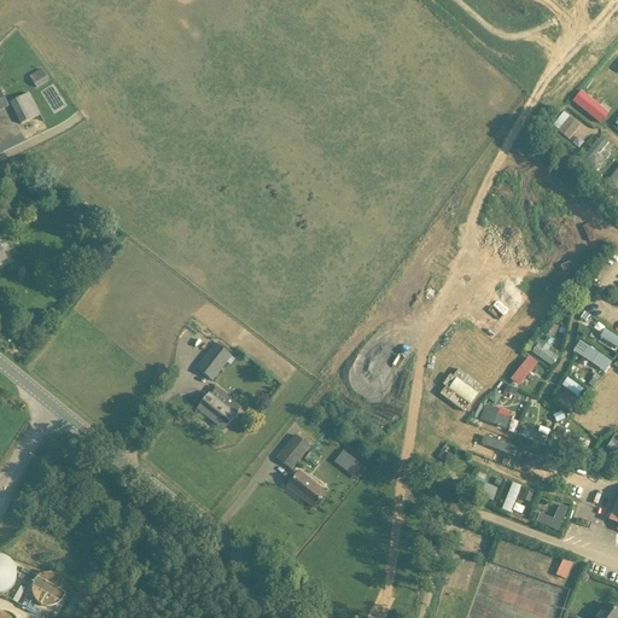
[(42,70),(30,79),(36,88),(48,81),(42,70)]
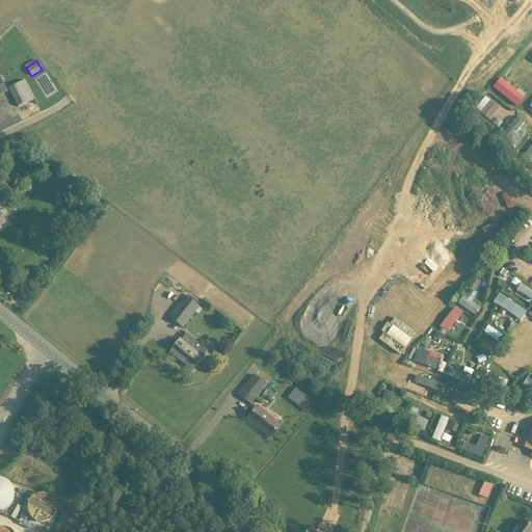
[(0,96),(8,91),(0,75),(0,74),(0,96)]
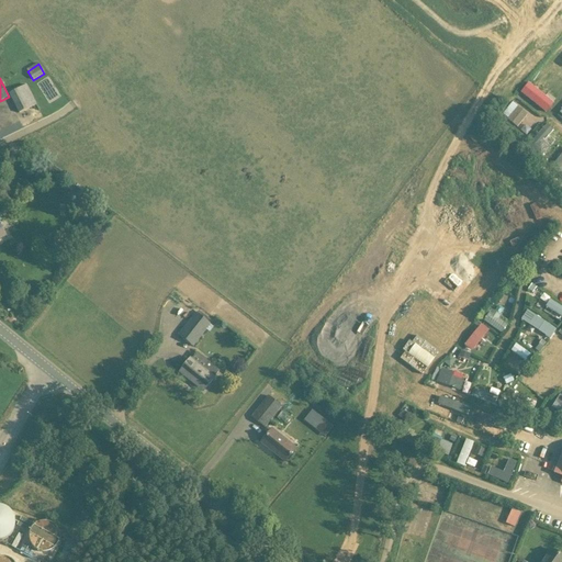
[(27,85),(10,92),(19,113),(36,105),(27,85)]
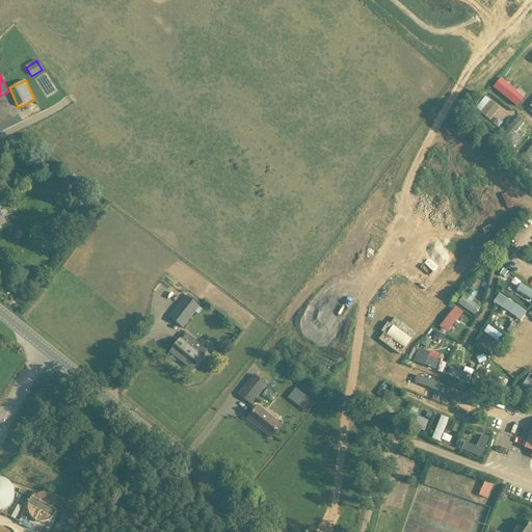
[(480,113),(481,112),(476,108),(471,114),(476,120),(480,113)]
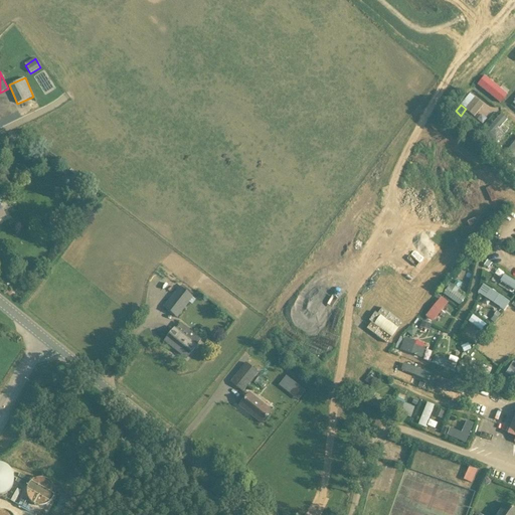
[(507,120),(501,114),(482,135),(494,146),(504,136),(498,130),(507,120)]
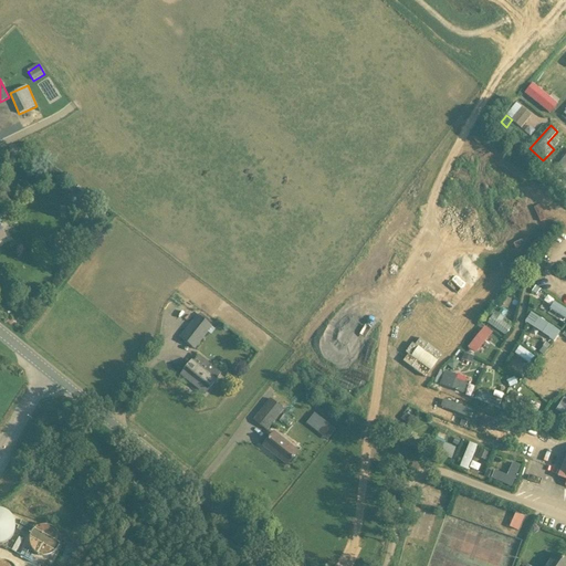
[(523,158),(528,165),(534,158),(527,153),(523,158)]
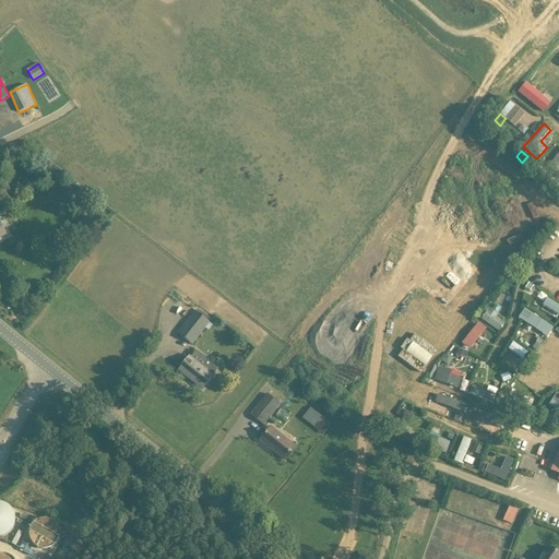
[(558,153),(548,166),(558,175),(558,153)]
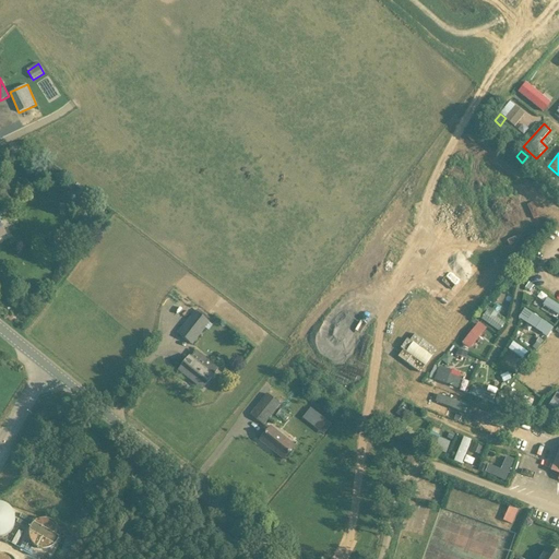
[(525,288),(530,292),(534,286),(530,283),(525,288)]
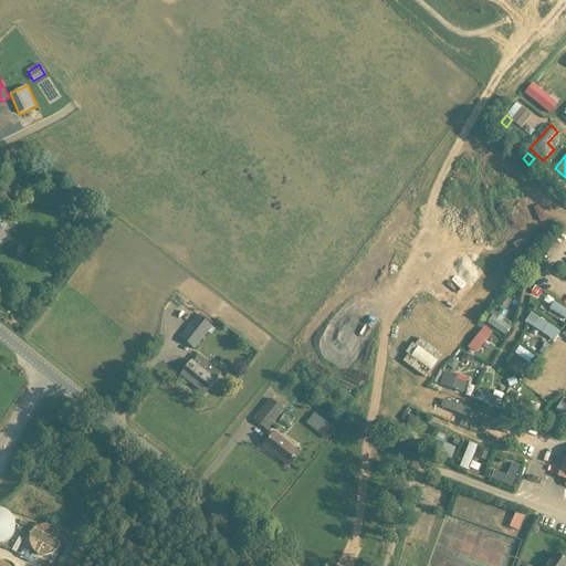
[(475,291),(469,306),(475,308),(481,293),(475,291)]
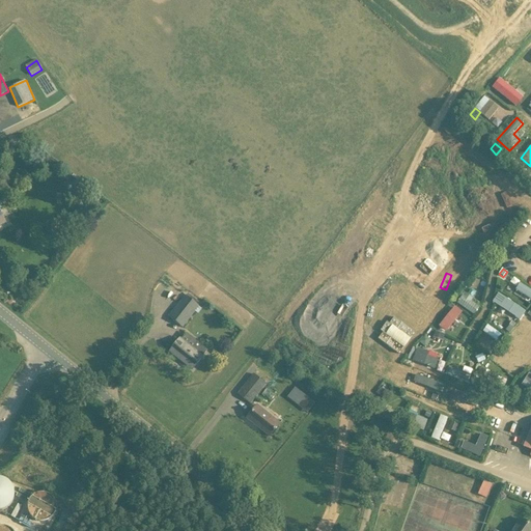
[(425,276),(422,281),(434,287),(437,282),(425,276)]
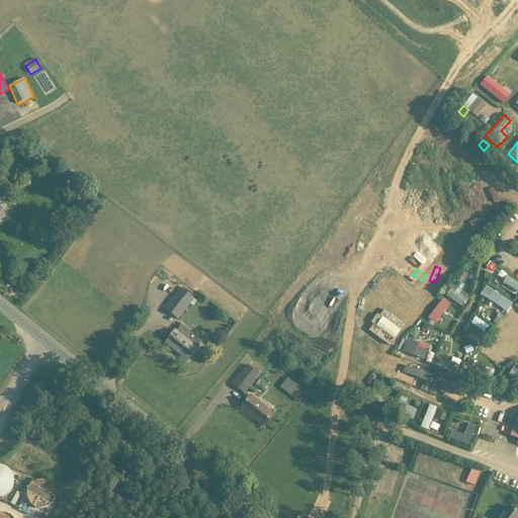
[(503,270),(498,274),(503,280),(508,275),(503,270)]
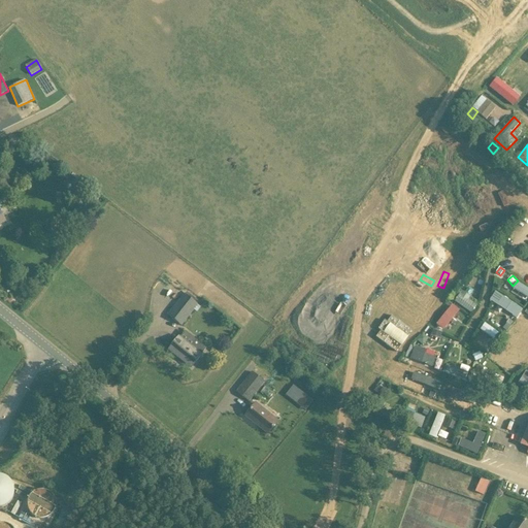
[(512,289),(527,300),(527,298),(527,288),(518,281),(512,289)]
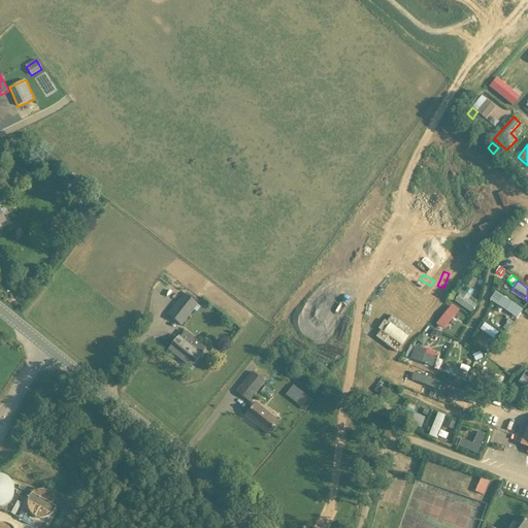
[(415,286),(411,291),(421,298),(424,293),(415,286)]
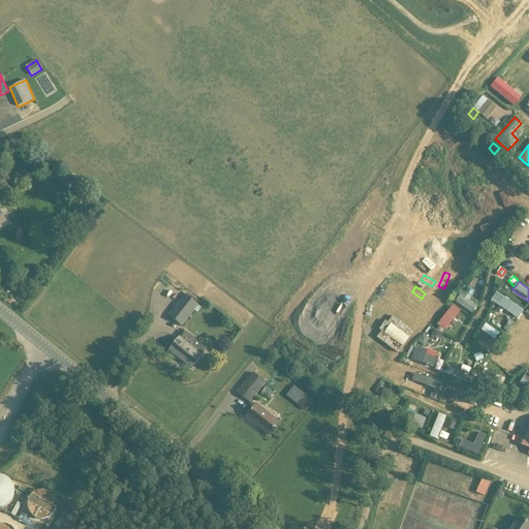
[(463,292),(456,303),(472,314),(477,307),(469,301),(471,298),(463,292)]
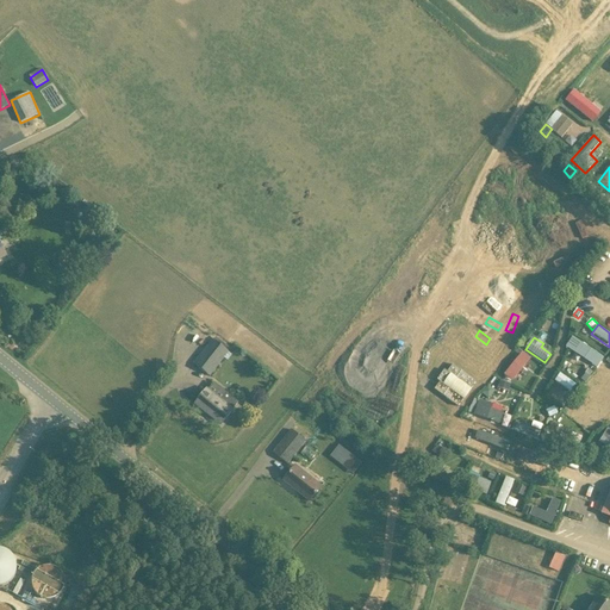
[(599,366),(605,355),(571,337),(566,349),(599,366)]
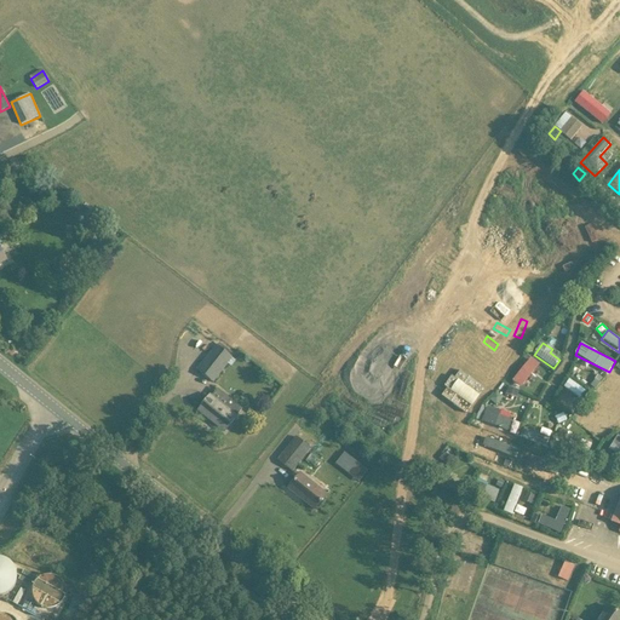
[(212,383),(231,359),(216,346),(196,371),(212,383)]
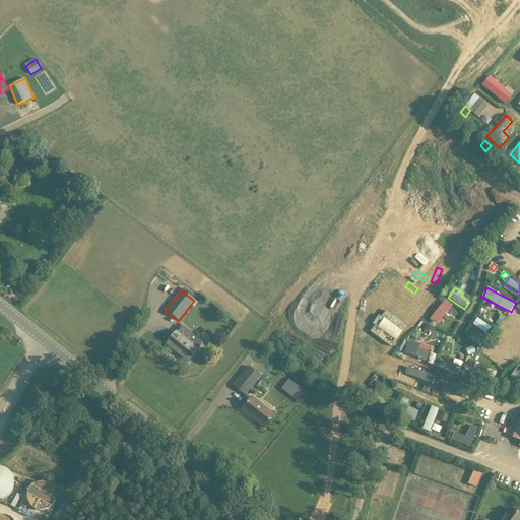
[(424,306),(430,293),(424,290),(418,304),(424,306)]
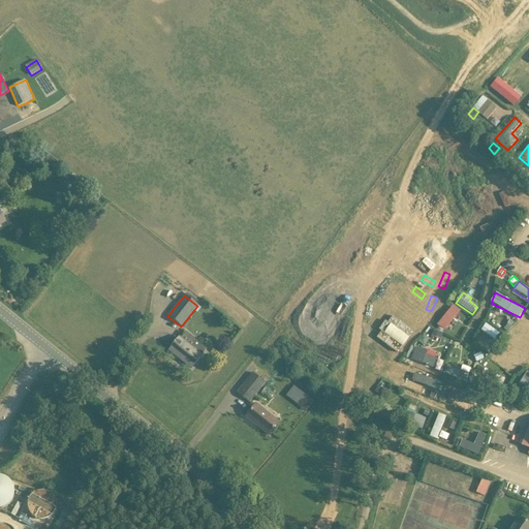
[(406,301),(401,306),(413,317),(418,312),(406,301)]
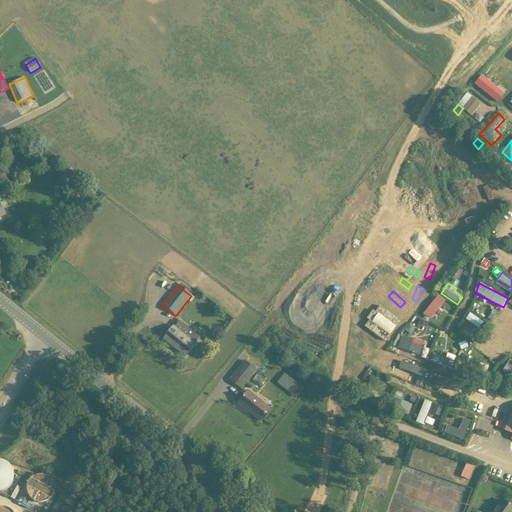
[(438,294),(423,315),(432,321),(446,300),(438,294)]
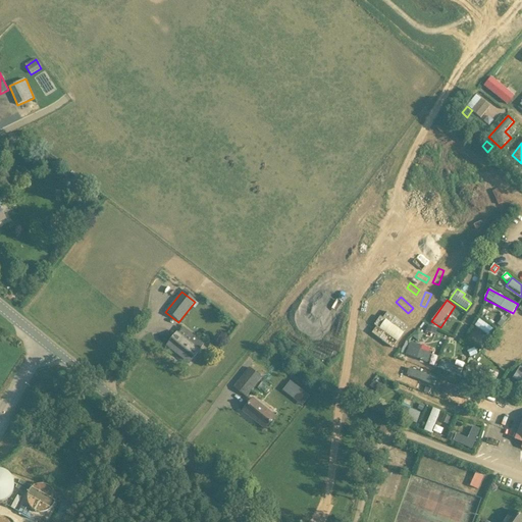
[(372,333),(392,349),(408,326),(387,312),(382,318),(380,317),(374,325),(376,327),(372,333)]
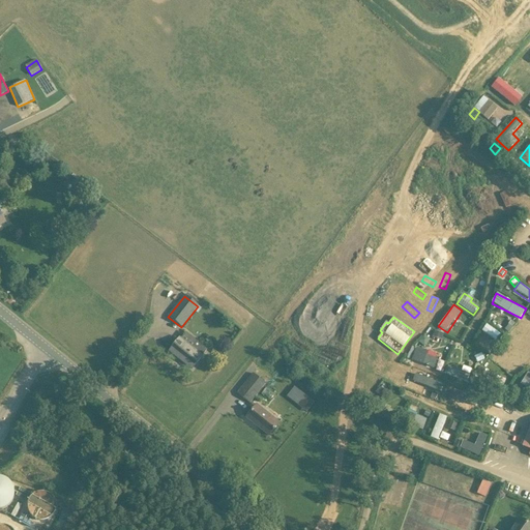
[(521,339),(529,326),(524,322),(516,334),(521,339)]
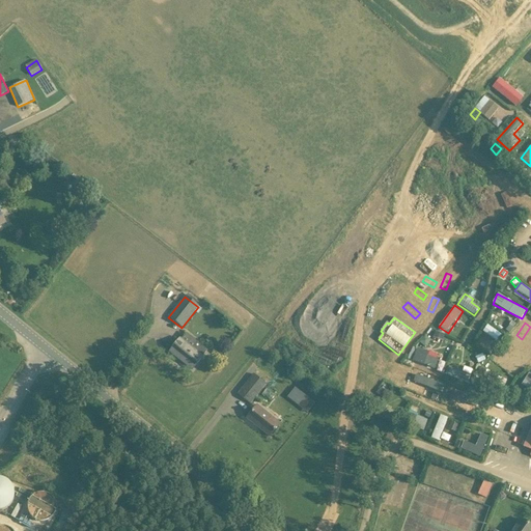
[(497,341),(502,334),(488,325),(483,332),(497,341)]
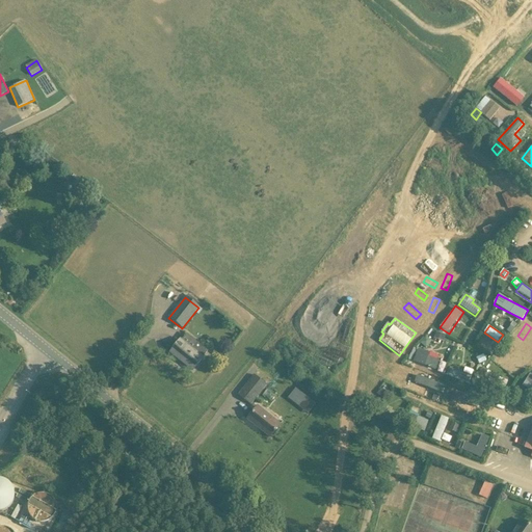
[(506,330),(510,335),(515,329),(511,325),(506,330)]
